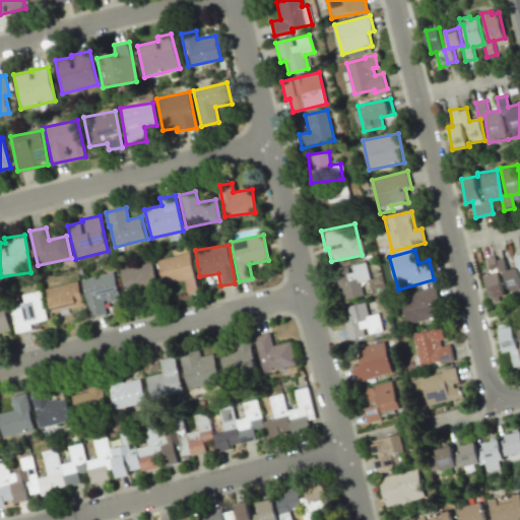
[(157,260),(163,284),(184,280),(187,294),(198,291),(190,252),(157,260)]
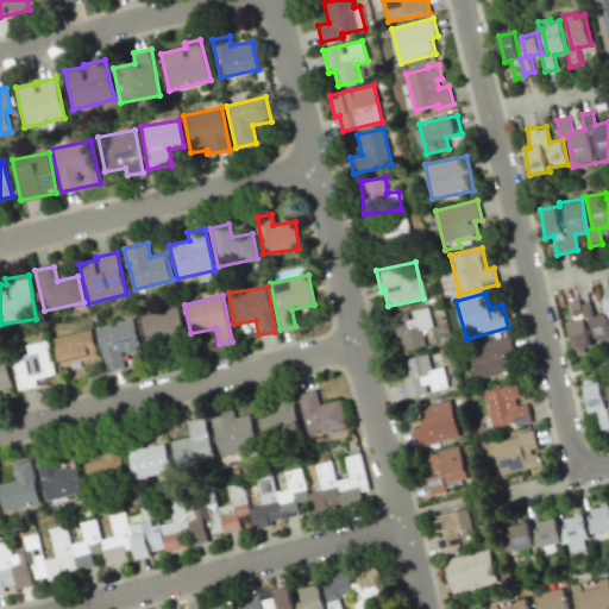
[(575,352),(594,349),(591,340),(608,336),(608,327),(606,314),(592,316),(590,301),(570,305),(573,321),(569,324),(575,352)]
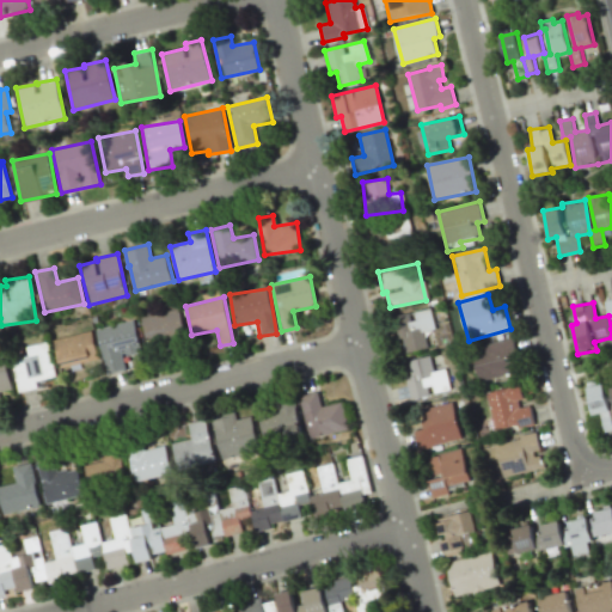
[(435,329),(429,307),(391,318),(402,354),(428,347),(424,332),(435,329)]
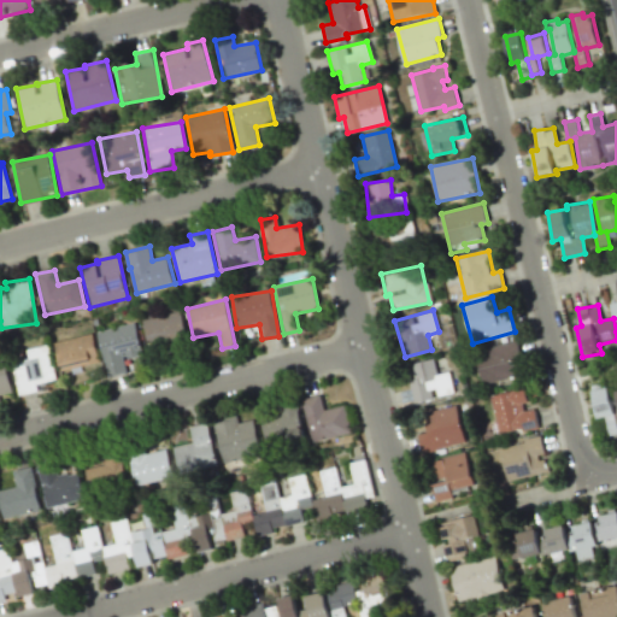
[(187,342),(181,311),(142,318),(148,350),(187,342)]
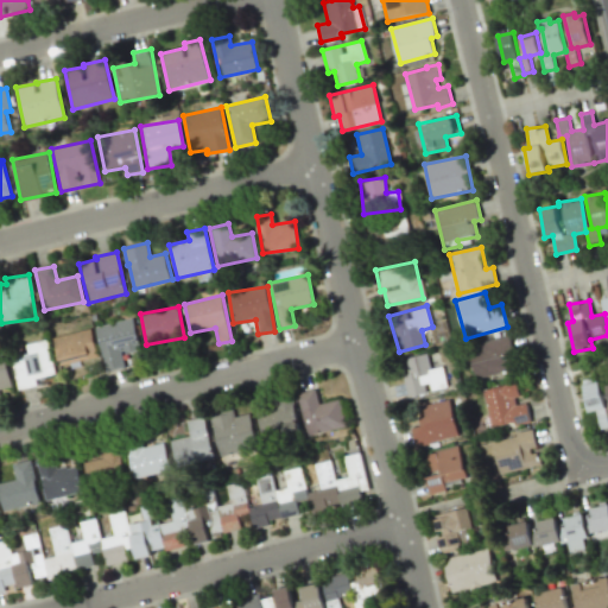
[(105,371),(125,366),(122,354),(140,350),(133,318),(95,327),(105,371)]
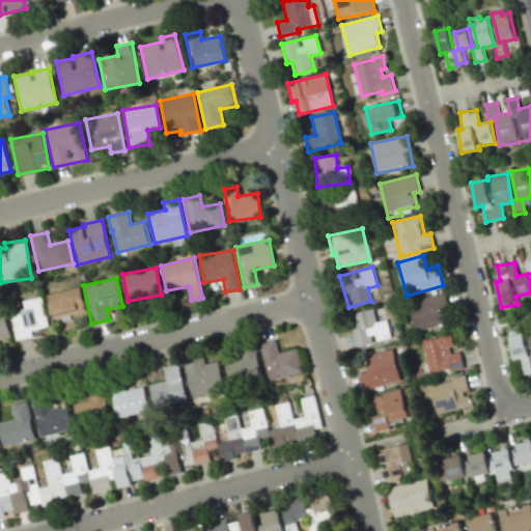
[(52,318),(85,312),(80,287),(47,294),(52,318)]
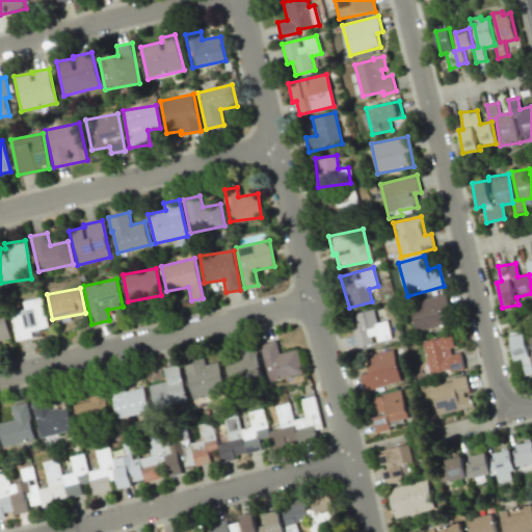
[(417,330),(452,321),(445,293),(409,302),(417,330)]
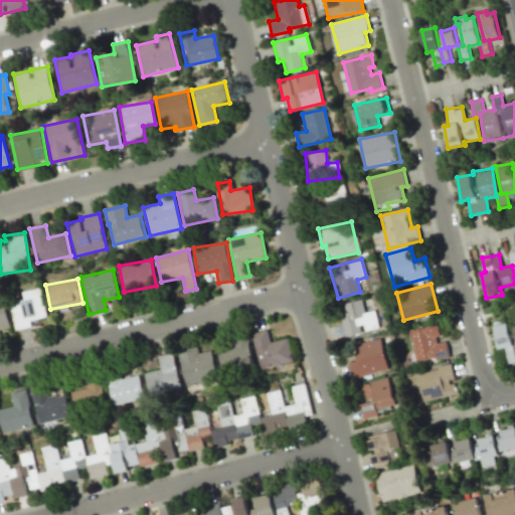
[(22,292),(24,302),(10,305),(16,330),(31,327),(30,321),(47,317),(40,288),(22,292)]
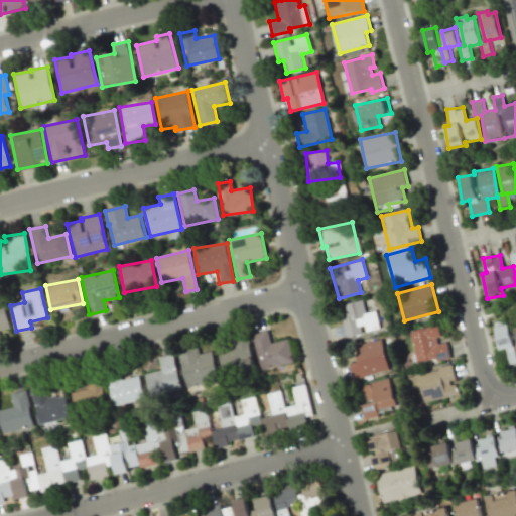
[(0,330),(9,329),(3,298),(0,298),(0,330)]
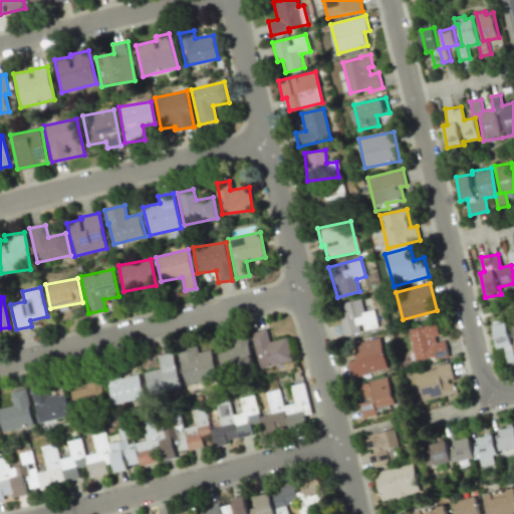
[(362,332),(362,330),(378,327),(374,309),(364,312),(361,298),(341,303),(344,316),(339,317),(344,336),(362,332)]
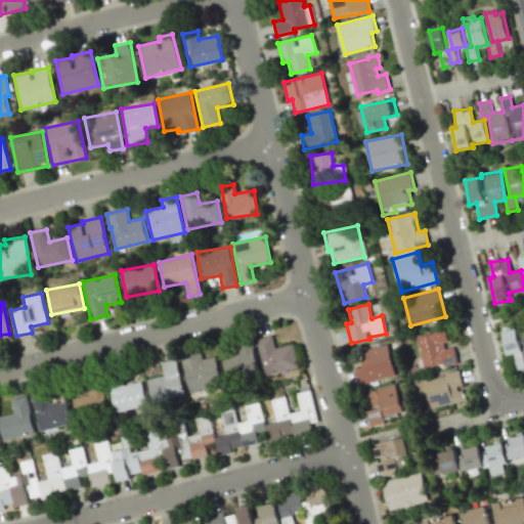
[(523,331),(519,332),(519,326),(501,330),(506,355),(514,354),(517,369),(523,367),(523,331)]
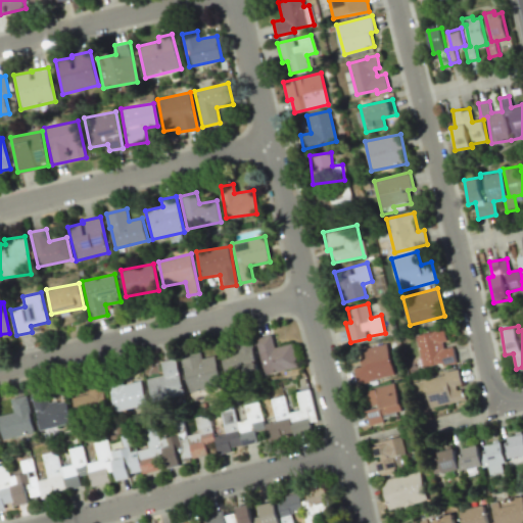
[(457,362),(453,343),(447,344),(444,329),(416,335),(422,369),(457,362)]
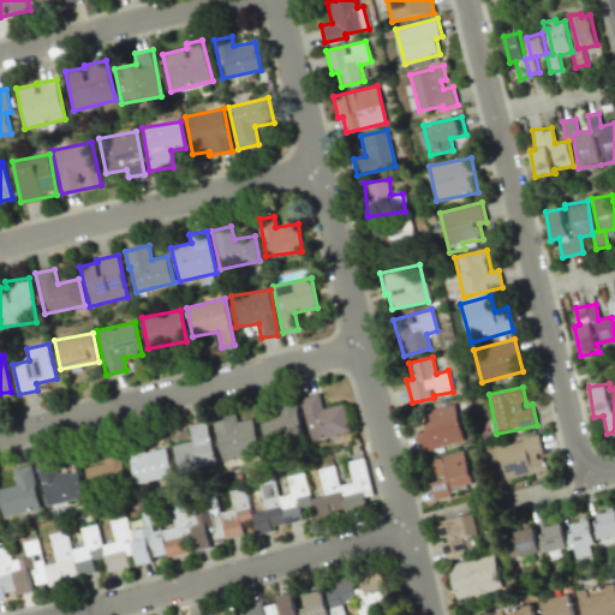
[(300,398),(309,441),(350,433),(344,404),(323,408),(320,394),(300,398)]
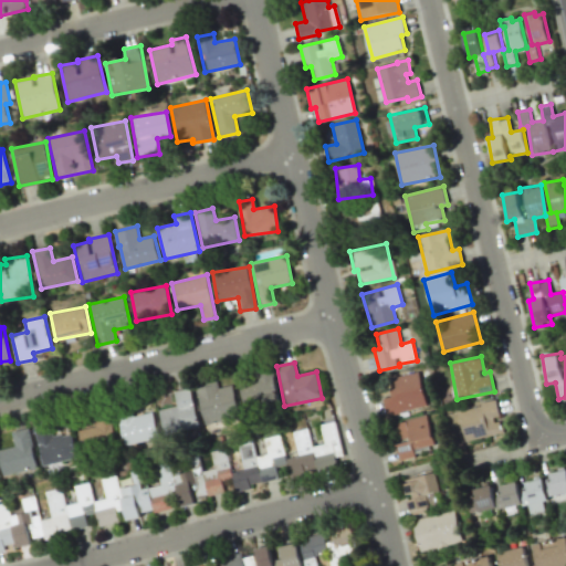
[(247,412),(280,402),(270,369),(238,379),(247,412)]
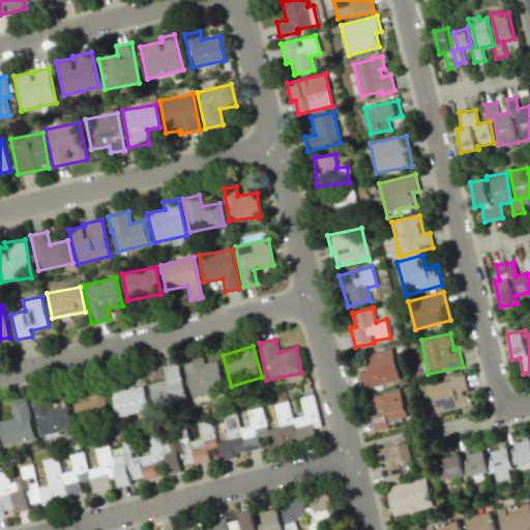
[(400,381),(392,348),(364,354),(367,372),(359,373),(362,388),(400,381)]
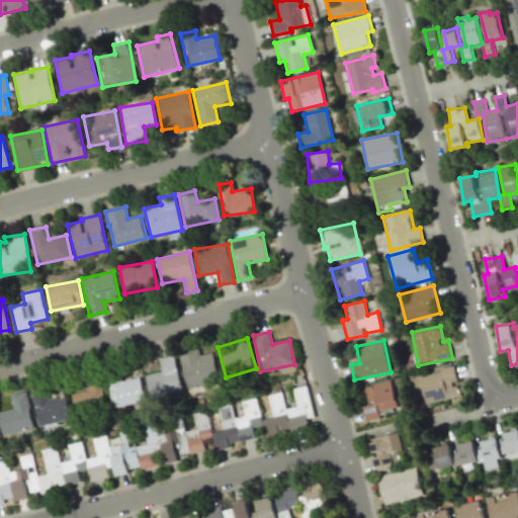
[(212,352),(200,354),(199,349),(179,354),(186,389),(219,381),(212,352)]
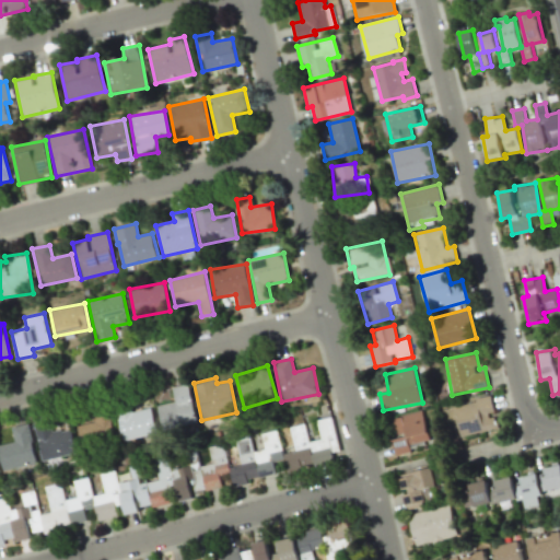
[(175,401),(156,406),(163,431),(197,422),(187,384),(171,387),(175,401)]
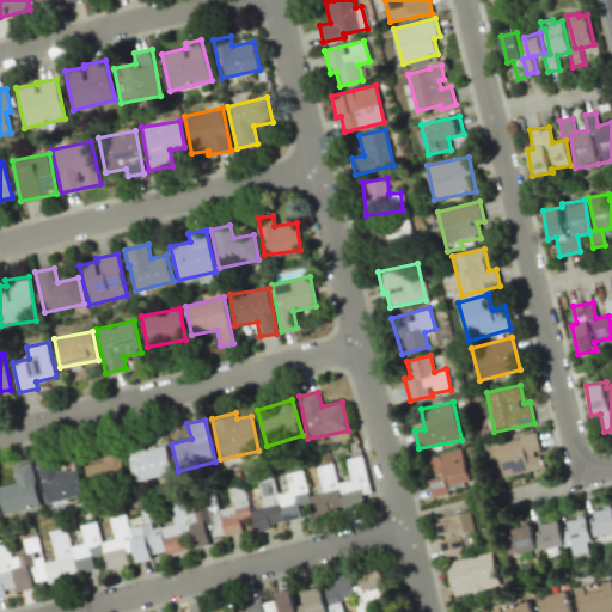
[(544,469),(540,453),(542,453),(538,434),(495,444),(502,477),(544,469)]
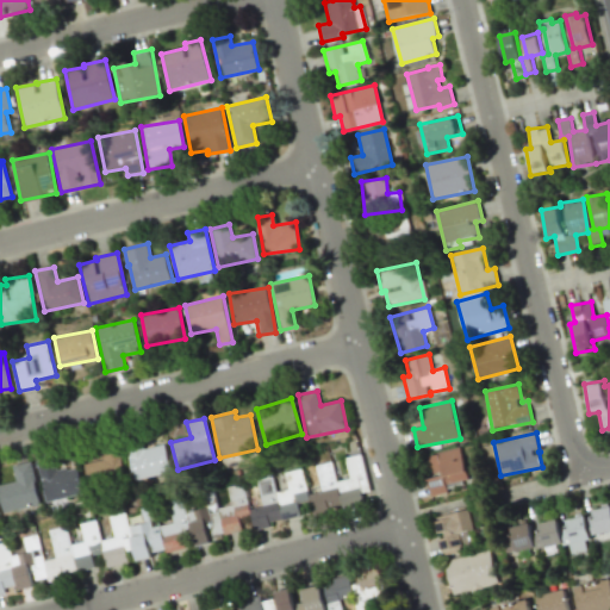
[(85,464),(87,485),(124,480),(119,442),(100,444),(103,461),(85,464)]
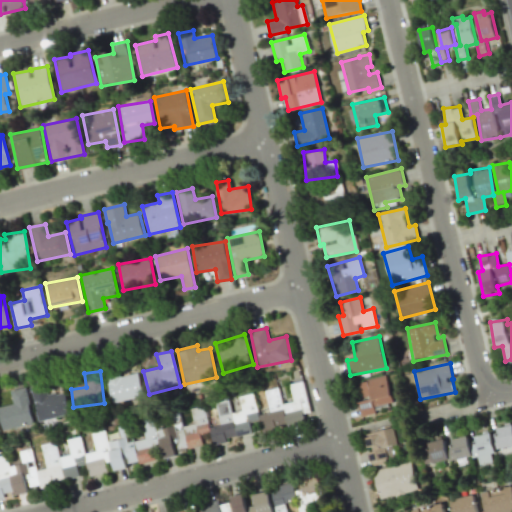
[(106,380),(113,404),(144,395),(137,371),(106,380)]
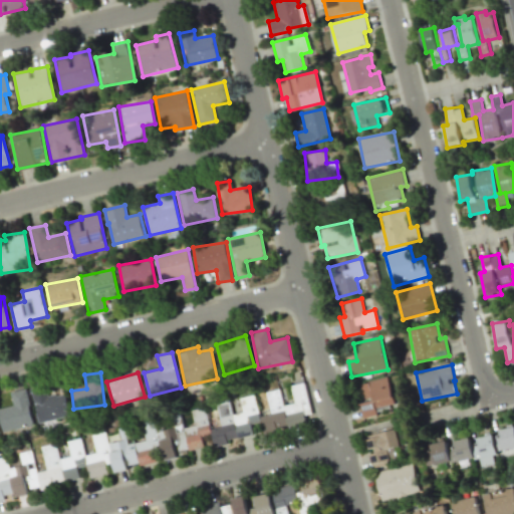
[(364,402),(359,402),(361,416),(395,409),(388,377),(360,382),(364,402)]
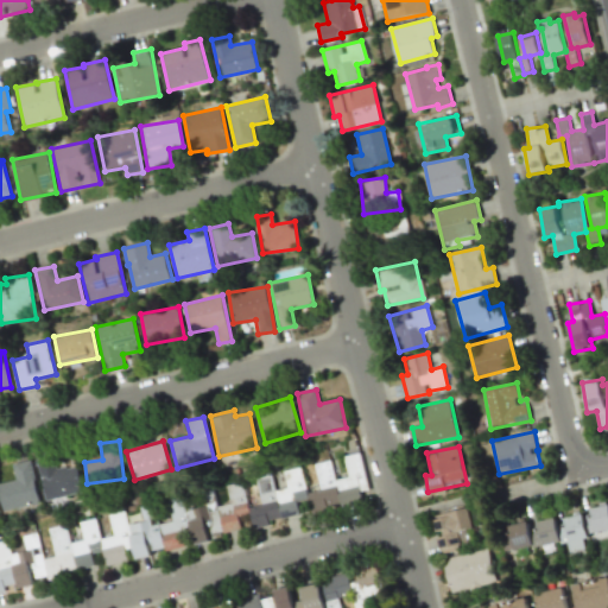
[(314,512),(362,502),(361,492),(368,489),(360,453),(343,456),(348,477),(335,480),(330,460),(315,463),(320,491),(306,493),(303,474),(285,477),(287,487),(276,489),(272,475),(257,479),(261,505),(249,507),(254,529),(270,525),(268,520),(299,514),(297,501),(310,499),(314,512)]
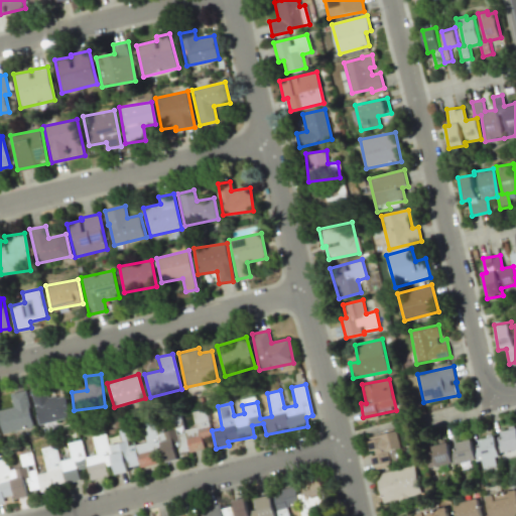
[(66,395),(47,398),(45,387),(31,390),(38,423),(71,417),(66,395)]
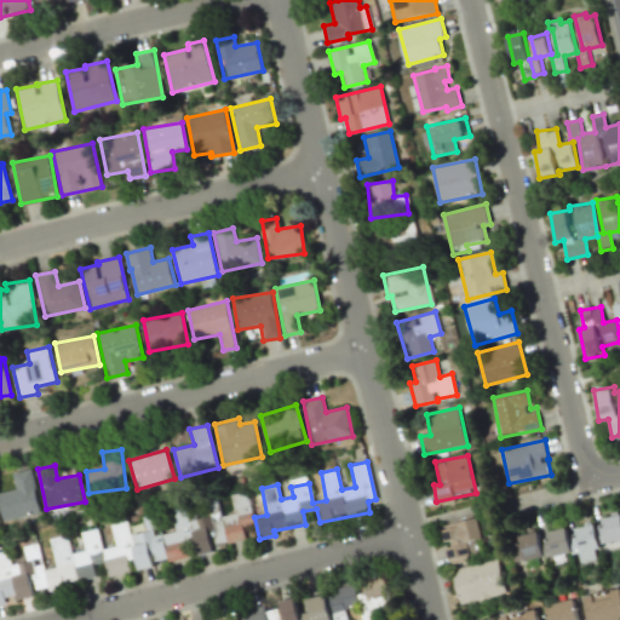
[(15,491),(0,492),(0,510),(3,521),(40,515),(32,470),(12,472),(15,491)]
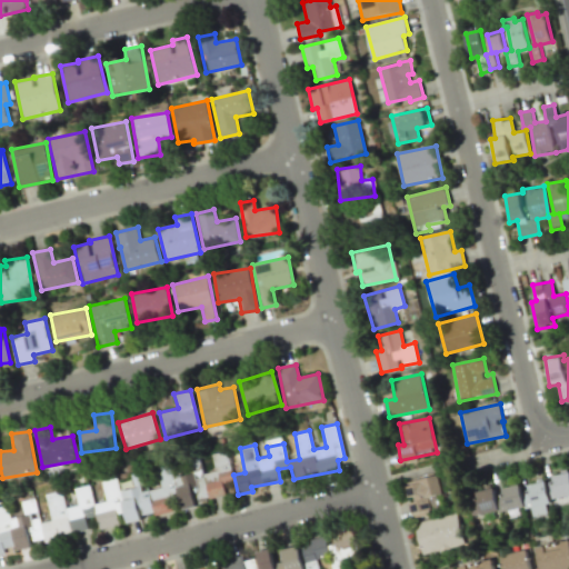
[(0,549),(226,497),(232,450),(212,455),(216,471),(203,473),(199,457),(188,472),(158,469),(162,487),(142,491),(138,475),(126,490),(99,471),(107,501),(95,503),(90,485),(75,488),(79,506),(66,508),(61,490),(46,493),(51,520),(40,522),(35,499),(22,502),(25,516),(0,512),(0,549)]
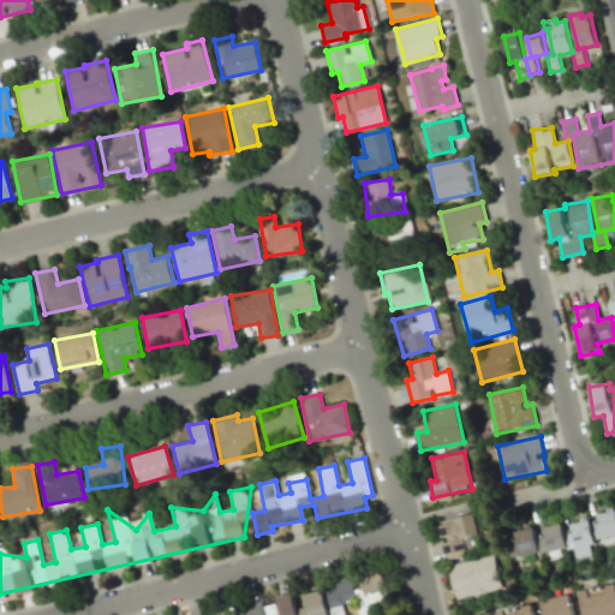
[(562,524),(543,527),(542,532),(521,530),(513,531),(511,550),(512,559),(529,555),(560,559),(561,550),(573,548),(575,559),(591,555),(590,545),(614,539),(614,512),(571,521),(562,524)]
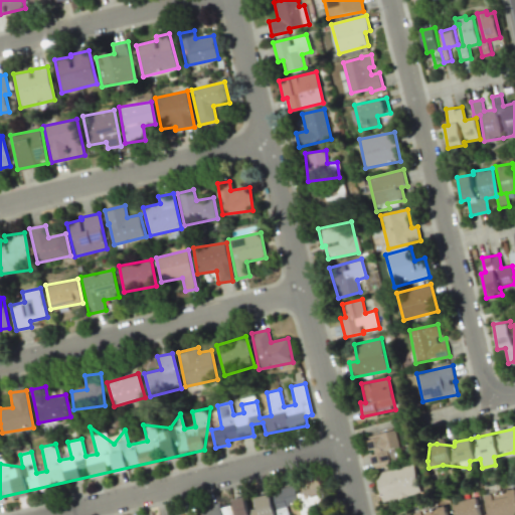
[(366,437),(369,453),(370,453),(373,468),(391,465),(390,461),(401,459),(396,431),(366,437)]
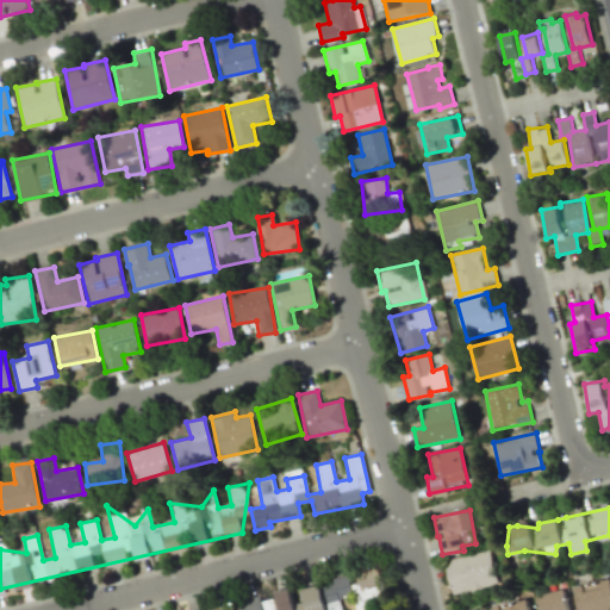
[(452,595),(498,585),(491,552),(446,560),(452,595)]
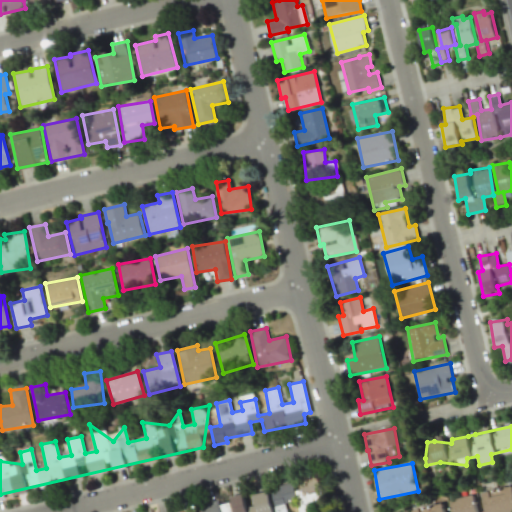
[(320,511),(314,501),(320,500),(321,483),(186,511),(320,511)]
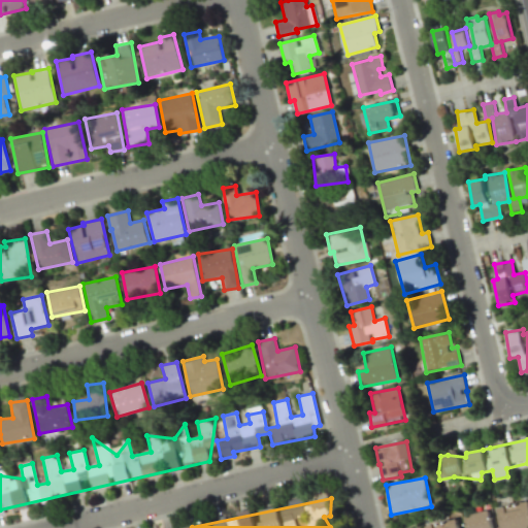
[(527,527),(527,500),(497,508),(501,527),(527,527)]
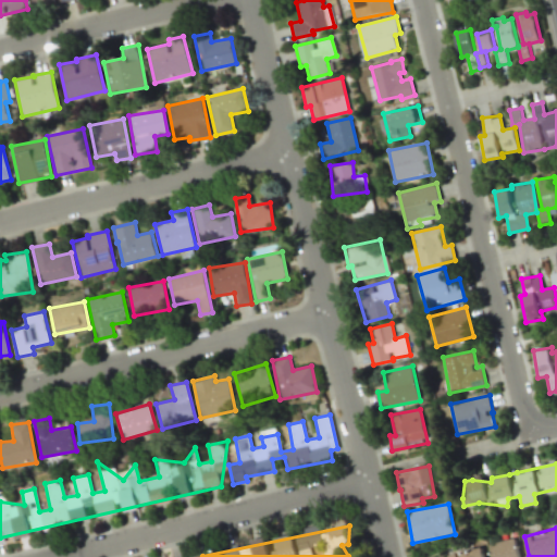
[(493,556),(520,556),(516,537),(490,544),(493,556)]
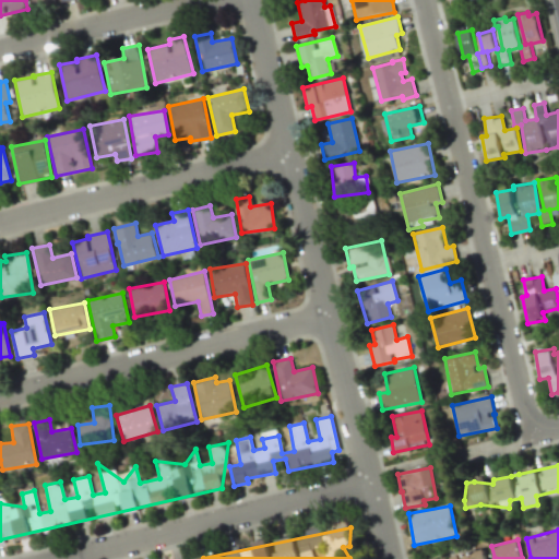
[(486,558),(483,548),(450,557),(449,558),(486,558)]
